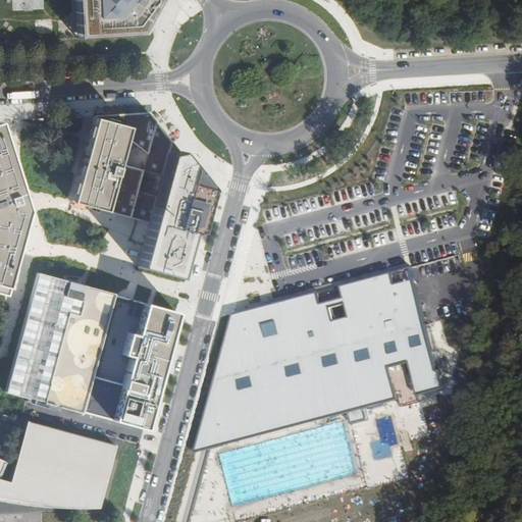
[(98,7),(100,39),(146,37),(158,8),(164,0),(79,0),(80,9),(98,7)]
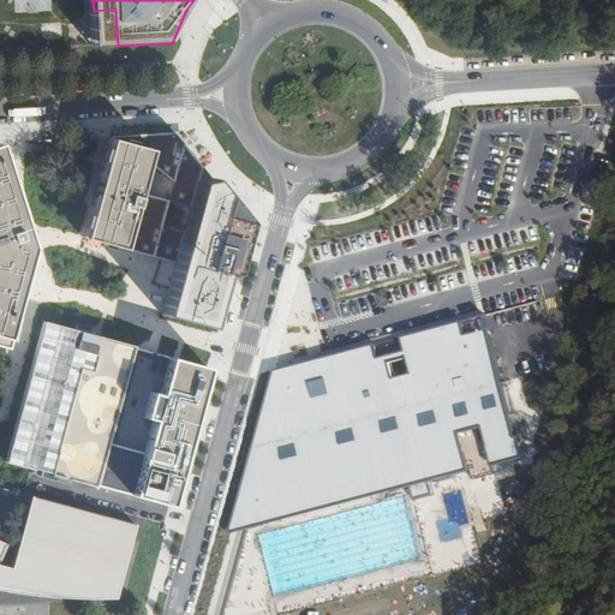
[(115,9),(94,11),(97,48),(118,46),(115,9)]
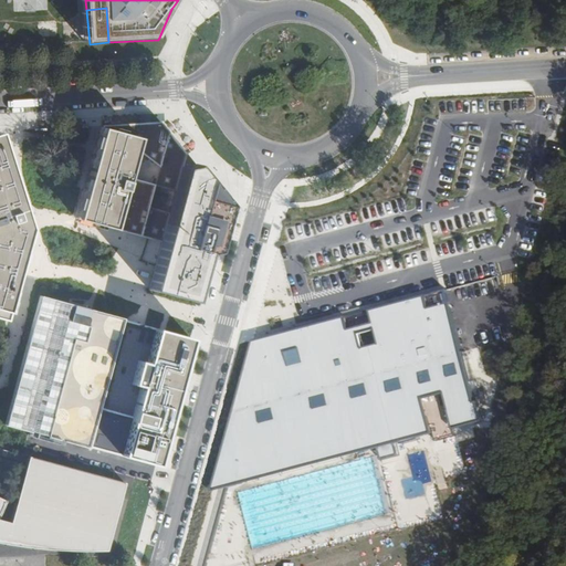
[(160,122),(103,125),(77,212),(161,241),(149,290),(201,303),(228,205),(203,198),(209,181),(180,147),(160,122)]
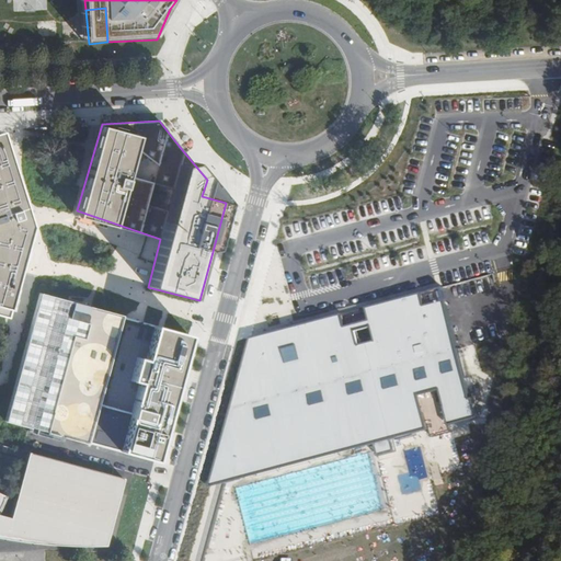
[(0,129),(0,315),(8,318),(30,219),(0,129)]
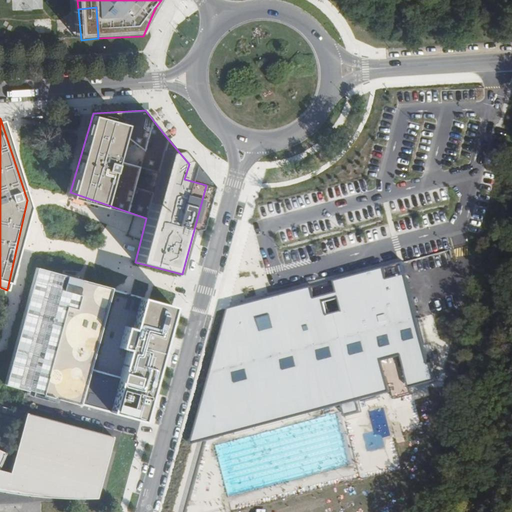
[(297,225),(299,232),(313,228),(311,221),(297,225)]
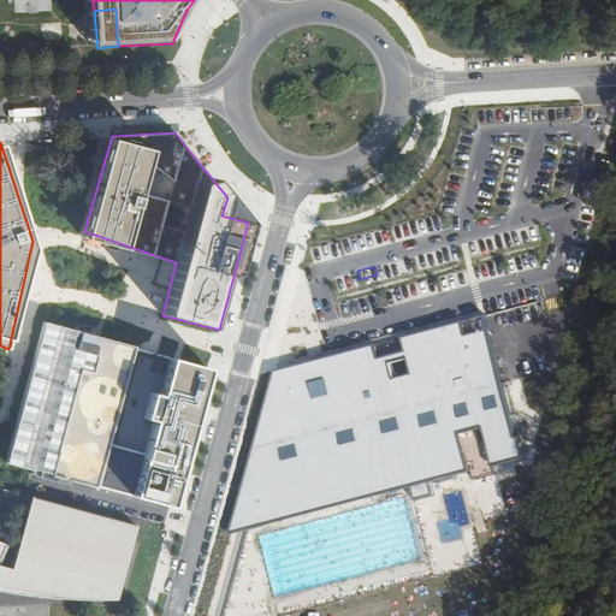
[(561,301),(576,302),(578,285),(561,284),(561,301)]
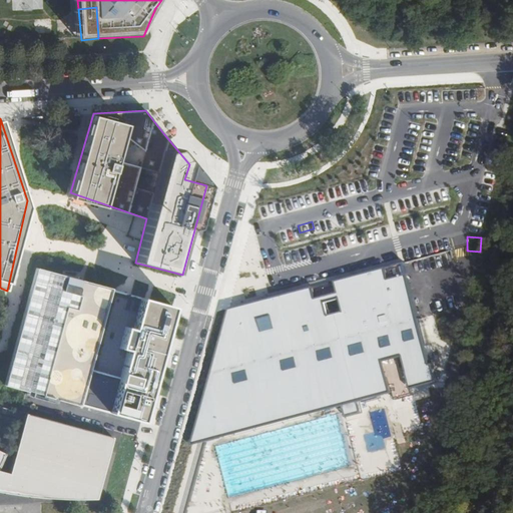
[(308,262),(323,258),(320,245),(305,248),(308,262)]
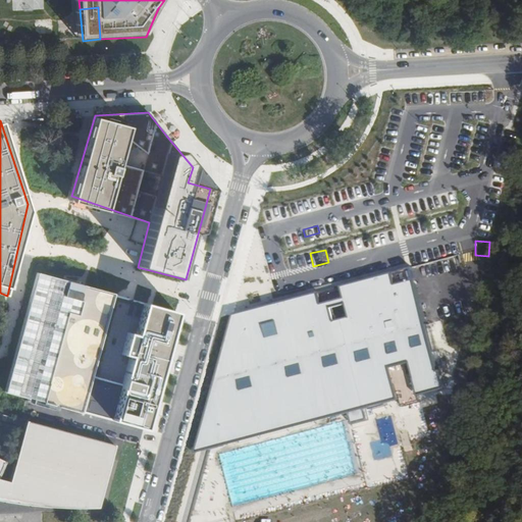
[(445,276),(451,275),(447,262),(440,264),(445,276)]
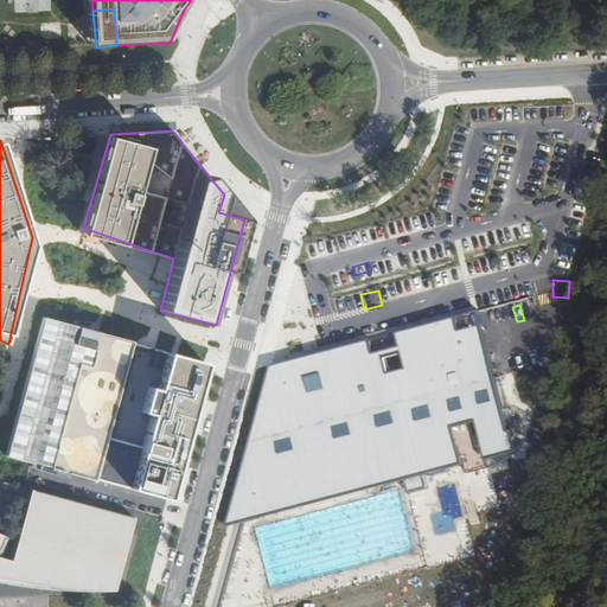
[(311,353),(282,362),(241,519),(489,459),(519,452),(498,376),(480,311),(324,351),(311,353)]
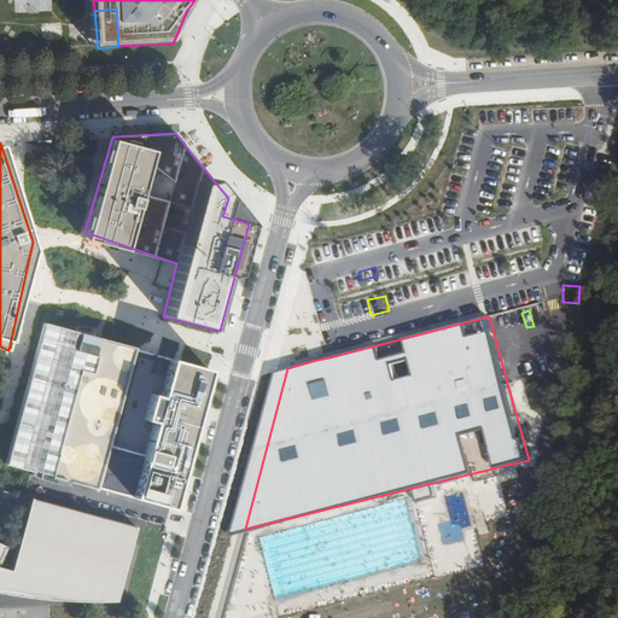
[(138,350),(48,326),(11,464),(173,506),(192,431),(209,371),(178,362),(138,351),(138,350)]
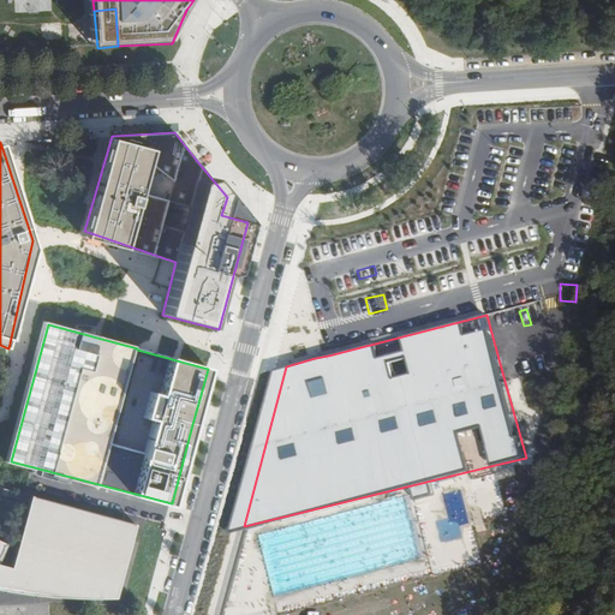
[(244,526),(286,366),(270,370),(227,531),(244,526)]
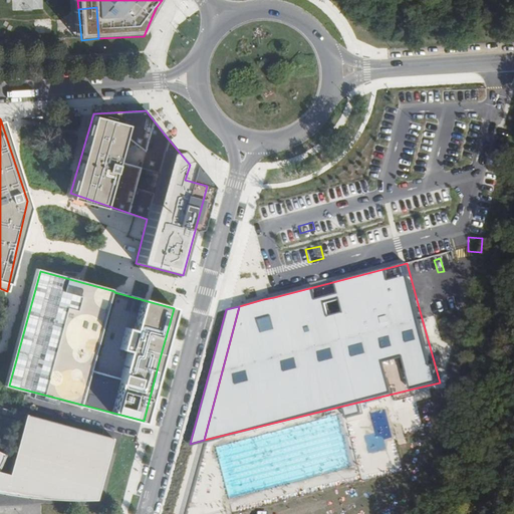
[(0,493),(8,495),(33,499),(37,484),(86,497),(85,501),(101,501),(117,439),(28,415),(12,477),(2,474),(8,459),(0,455),(0,493)]
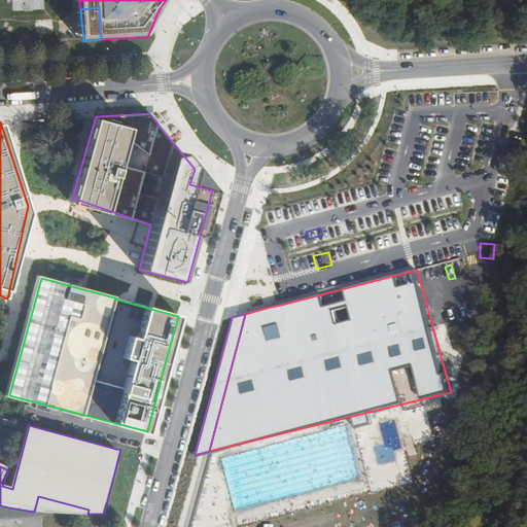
[(50,513),(88,514),(89,510),(38,496),(34,512),(46,513),(50,513)]
